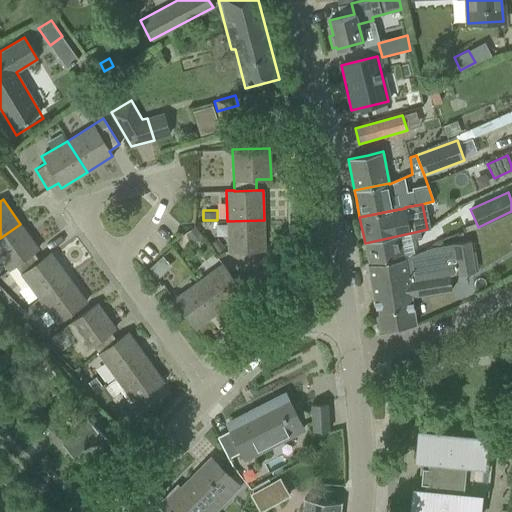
[(264,220),(227,221),(228,251),(265,250),(264,220)]
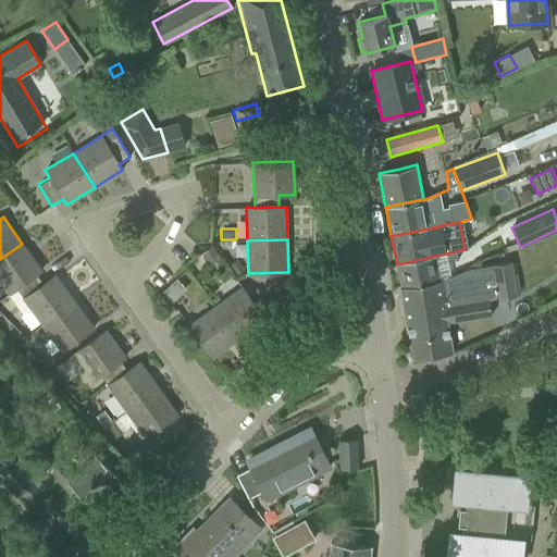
[(16,288),(36,274),(41,270),(22,244),(0,259),(0,281),(1,283),(0,283),(0,298),(8,293),(9,294),(16,288)]
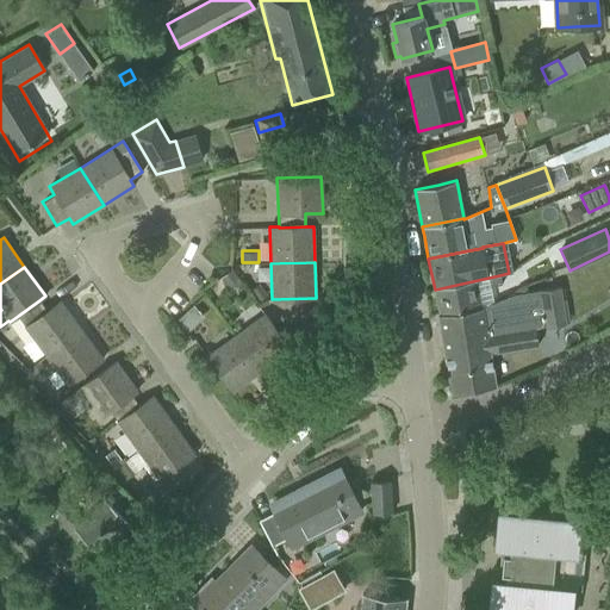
[(232,269),(221,278),(229,288),(241,280),(232,269)]
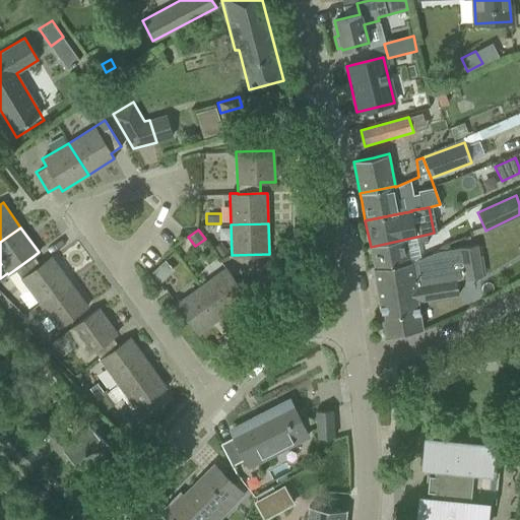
[(371,247),(375,268),(410,262),(420,257),(417,245),(428,243),(426,235),(371,247)]
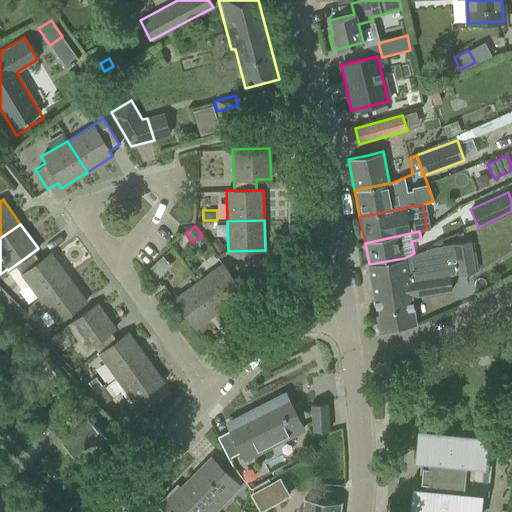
[(217,241),(212,245),(219,254),(224,250),(217,241)]
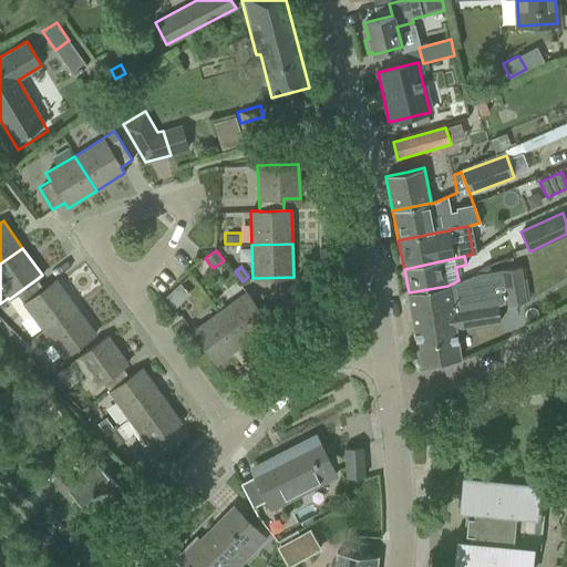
[(447,286),(409,292),(408,292),(419,364),(461,358),(455,328),(500,320),(497,305),(507,302),(507,305),(525,301),(519,267),(477,274),(459,281),(459,280),(447,286)]
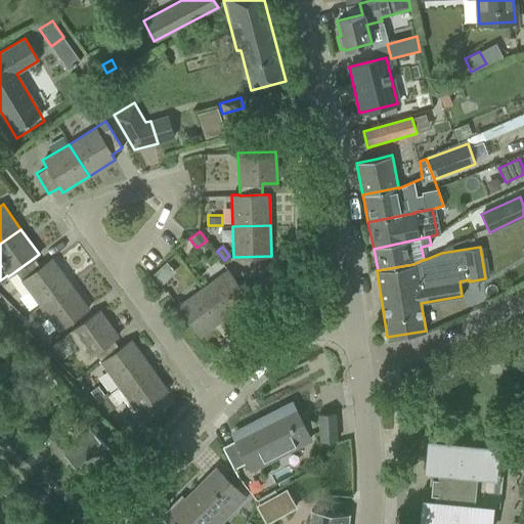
[(71,284),(52,258),(40,267),(34,258),(15,271),(40,305),(71,284)]
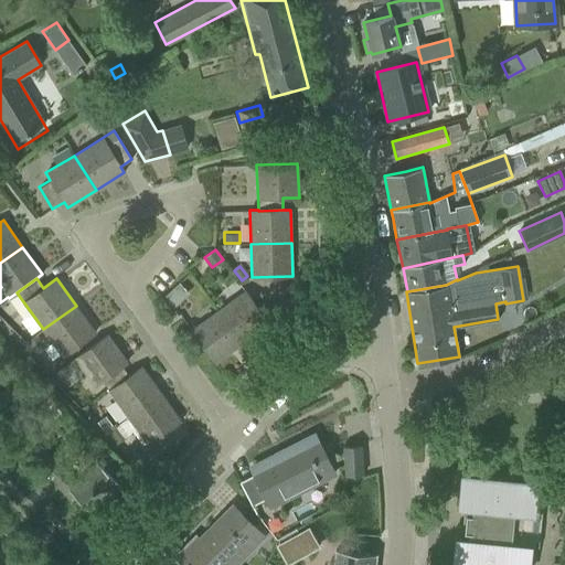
[(245,290),(217,310),(242,343),(268,323),(245,290)]
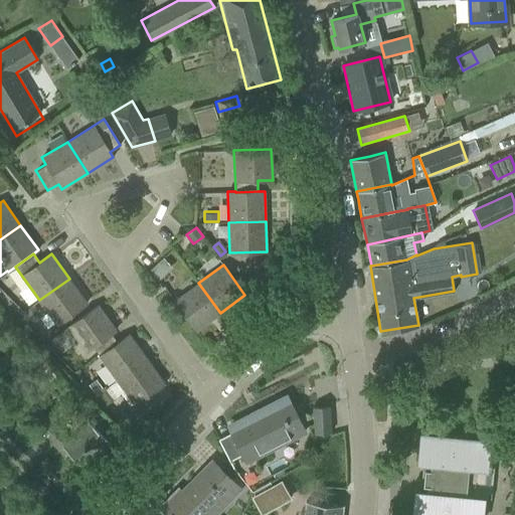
[(87,303),(69,279),(39,300),(56,325),(87,303)]
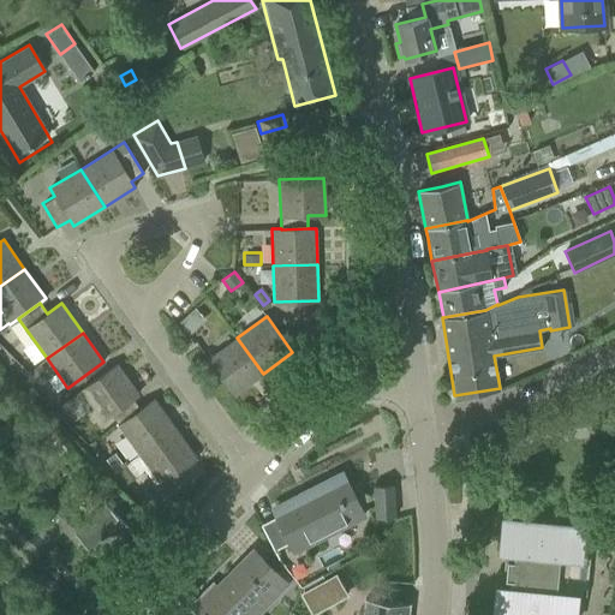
[(263,374),(237,338),(208,359),(234,395),(263,374)]
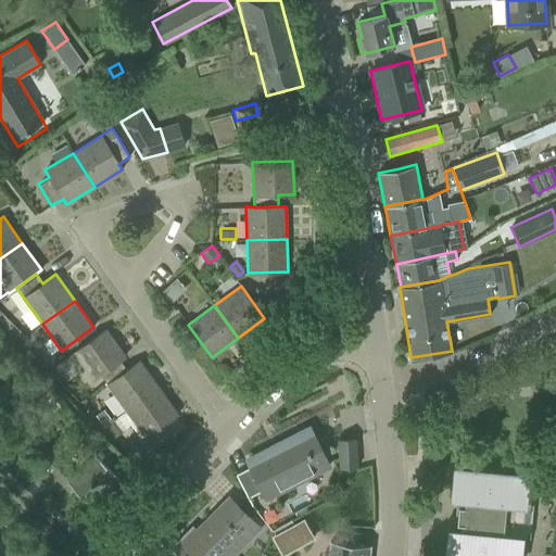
[(36,329),(26,336),(32,342),(40,336),(36,329)]
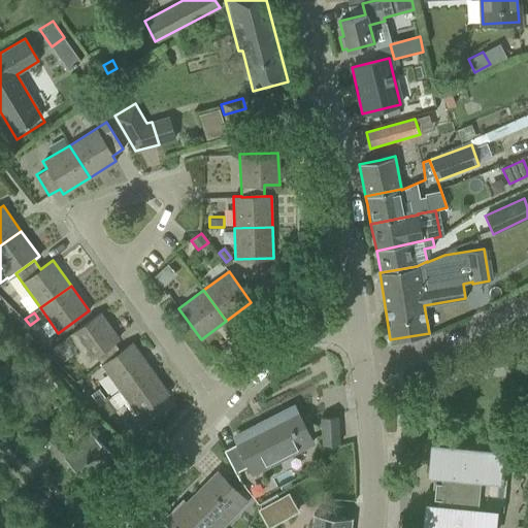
[(113,342),(119,338),(100,312),(84,325),(69,335),(88,361),(95,356),(98,360),(101,365),(120,352),(113,342)]
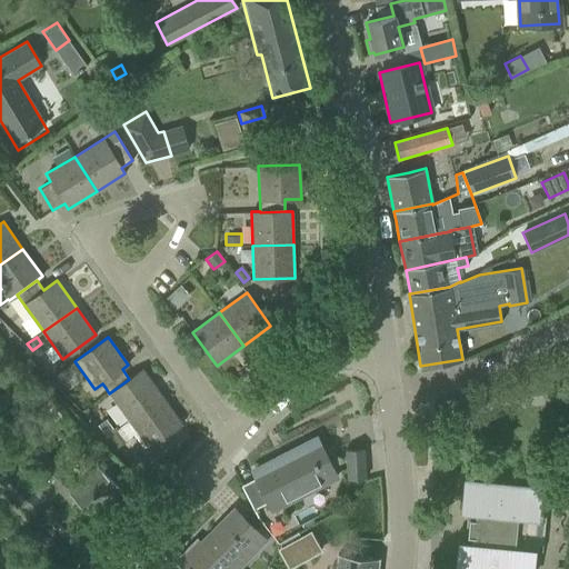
[(109,393),(129,420),(162,396),(142,369),(129,379),(109,393)]
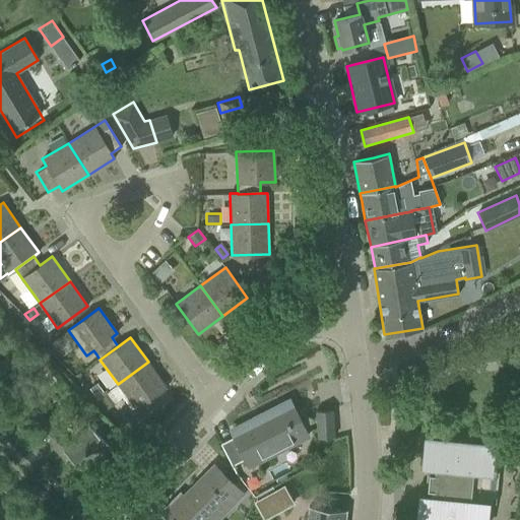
[(41,356),(27,369),(38,380),(51,367),(41,356)]
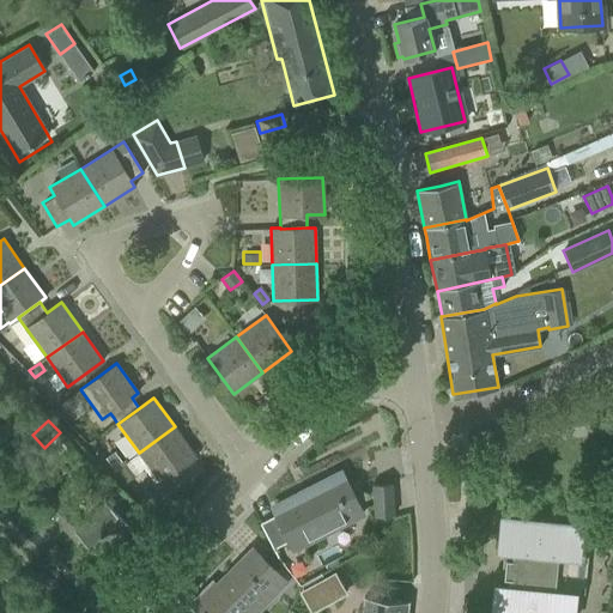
[(175,426),(139,453),(159,483),(195,456),(175,426)]
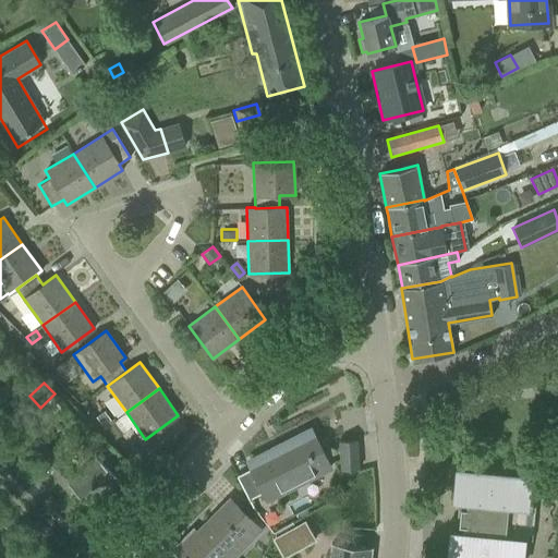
[(105,410),(97,415),(105,427),(107,425),(112,422),(105,410)]
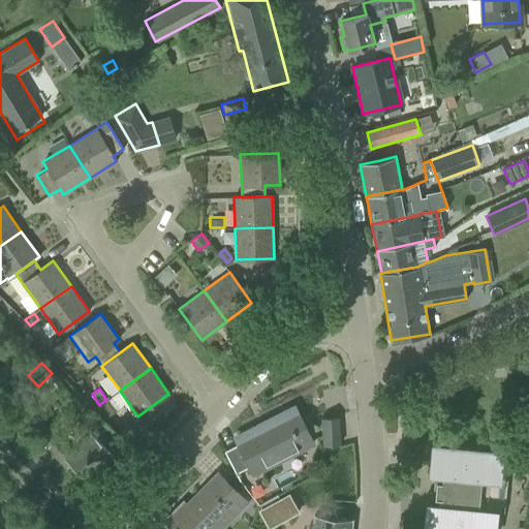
[(106,400),(101,403),(110,414),(117,409),(109,398),(106,400)]
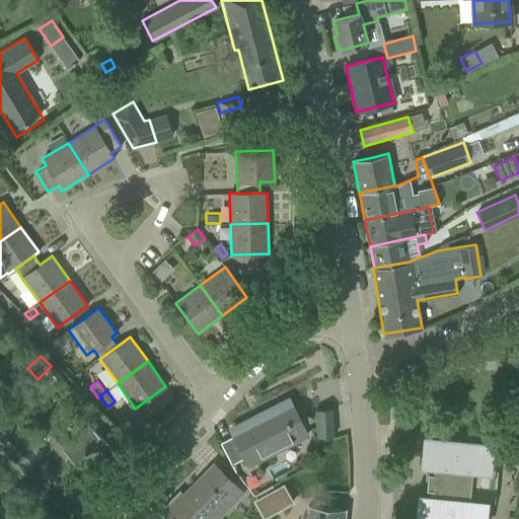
[(70,456),(86,472),(112,446),(120,437),(102,421),(95,428),(89,423),(71,442),(31,402),(20,415),(42,436),(29,448),(7,427),(0,435),(0,440),(29,468),(52,445),(68,459),(70,456)]
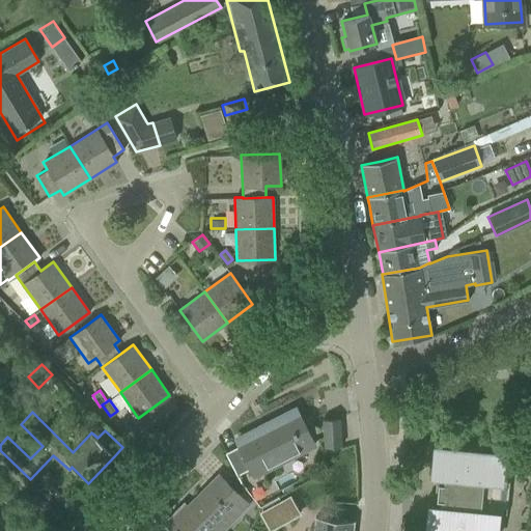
[(245,457),(233,464),(250,496),(262,490),(254,474),(313,443),(308,434),(299,415),(271,429),(269,425),(236,442),(245,457)]
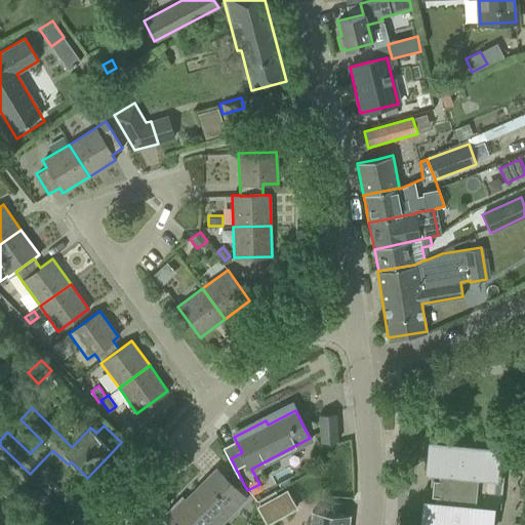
[(319,415),(321,442),(336,441),(334,414),(319,415)]
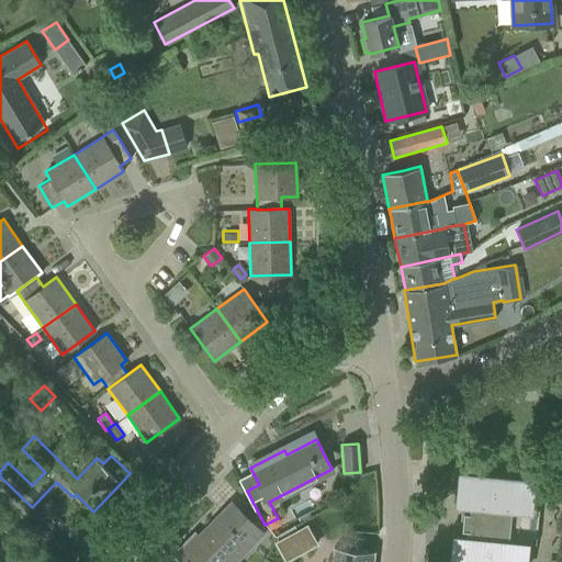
[(456,504),(463,505),(460,535),(453,535),(450,561),(525,561),(527,541),(526,541),(529,512),(530,512),(534,481),(459,474),(456,504)]
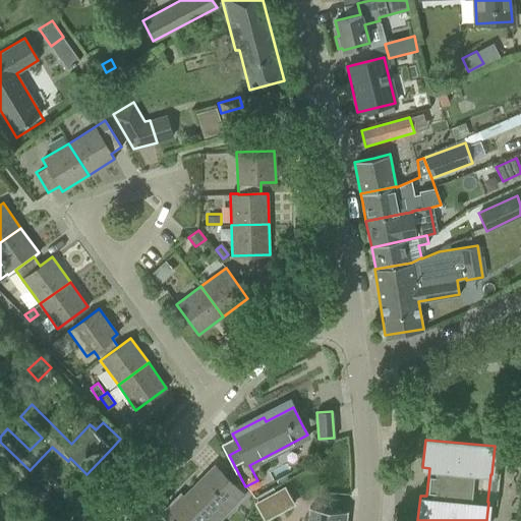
[(215,520),(213,519),(228,503),(232,507),(243,496),(214,466),(184,496),(186,499),(180,505),(178,502),(165,515),(171,520),(215,520)]
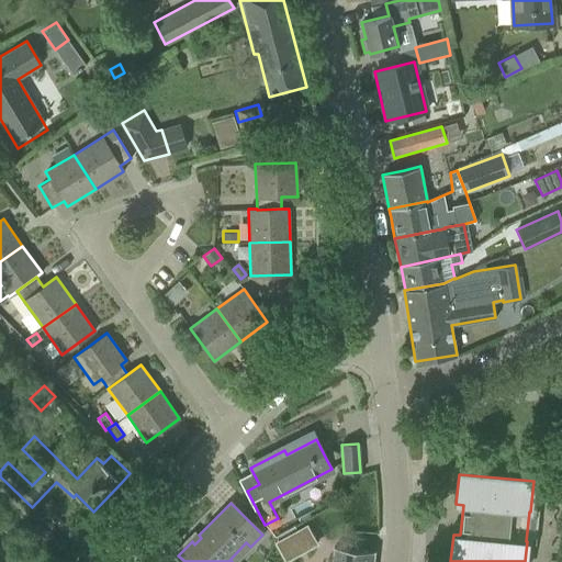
[(294,526),(277,535),(279,540),(289,557),(315,542),(306,525),(298,530),(294,526)]
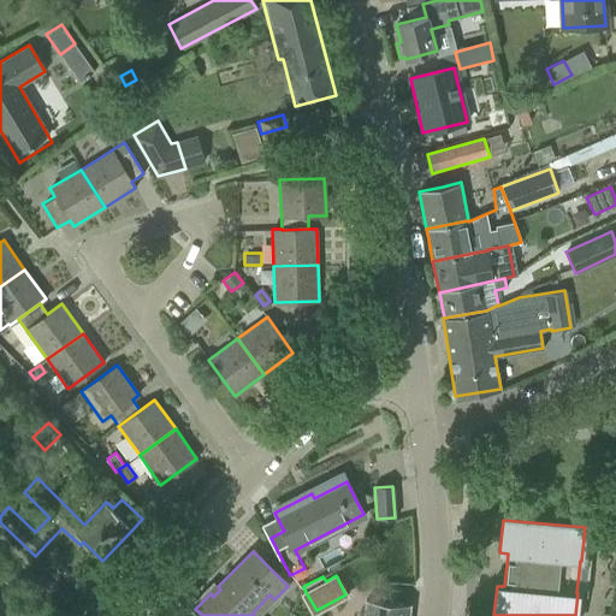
[(408,615),(409,604),(366,599),(363,615),(408,615)]
